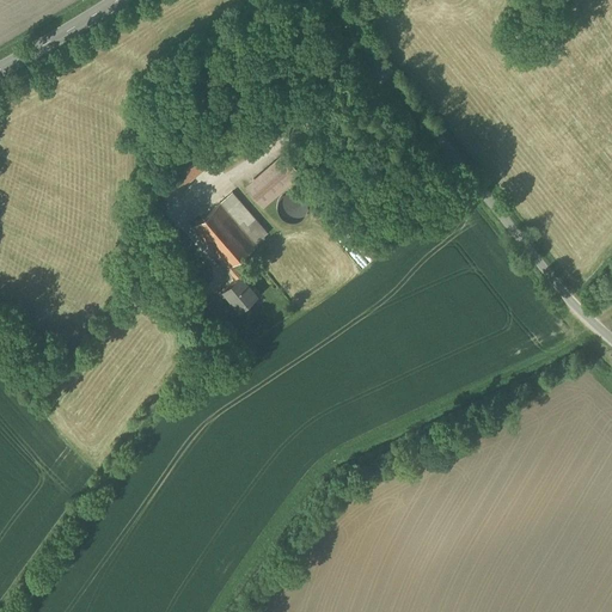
[(546,13),(531,6),(526,17),(543,24),(546,13)]
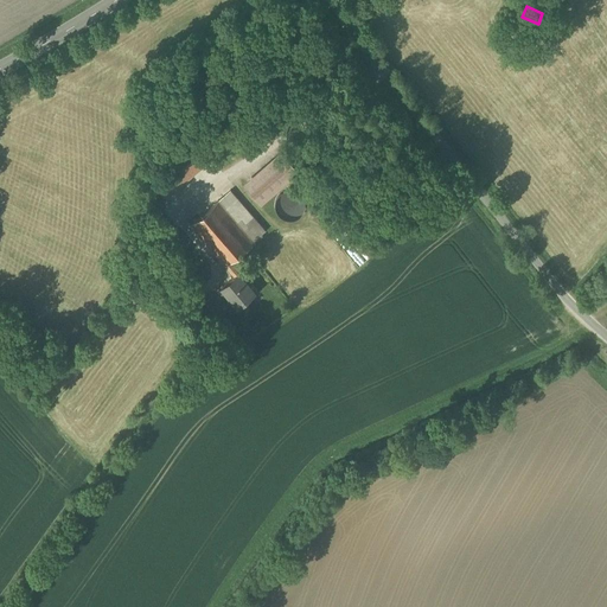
[(200,132),(159,166),(177,187),(218,153),(200,132)]
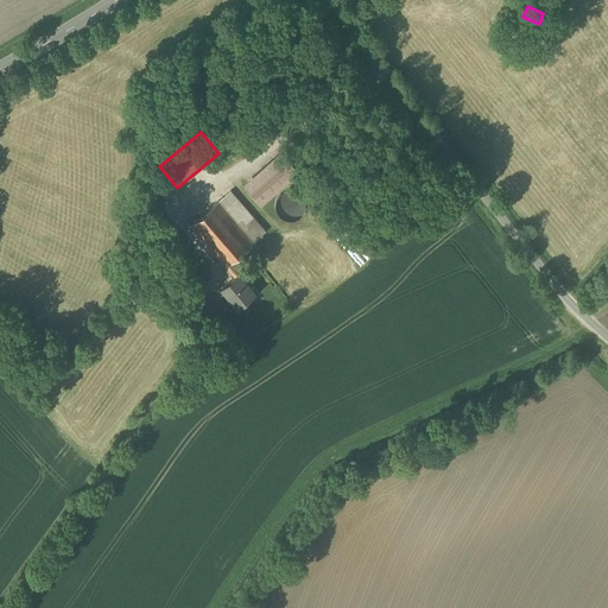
[(298,171),(283,153),(274,160),(290,179),(298,171)]
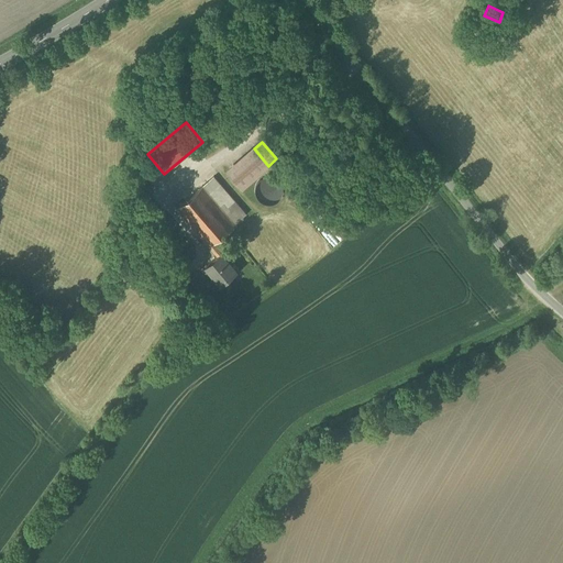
[(254,148),(228,170),(243,188),(268,166),(254,148)]
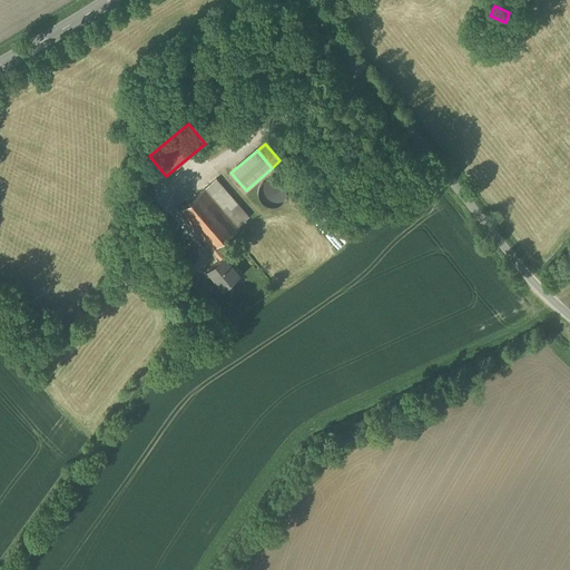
[(249,217),(217,178),(179,210),(213,249),(249,217)]
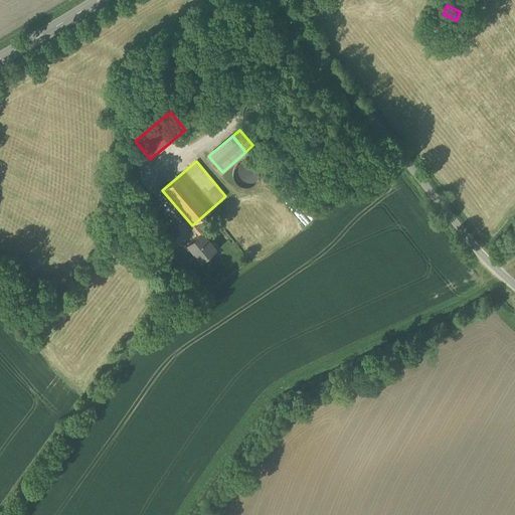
[(250,162),(246,161),(243,162),(241,163),(239,164),(237,165),(235,167),(234,169),(234,171),(234,172),(234,174),(234,177),(234,178),(235,179),(236,181),(237,183),(238,184),(239,185),(240,185),(242,186),(245,187),(247,187),(249,186),(251,186),(253,185),(255,184),(256,182),(259,180),(259,179),(260,177),(260,176),(260,174),(260,172),(260,170),(259,169),(259,168),(258,167),(256,165),(255,164),(253,163),(250,162)]
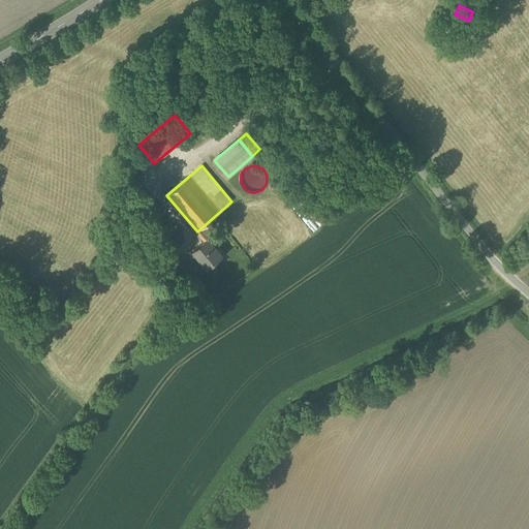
[(209,238),(194,250),(209,268),(223,255),(209,238)]
